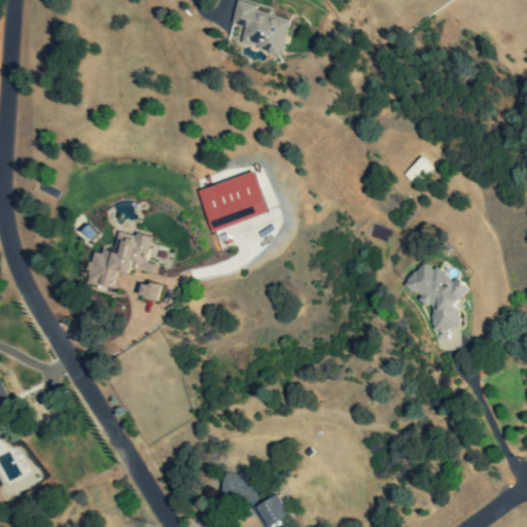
[(290,19),(255,9),(257,4),(238,0),(232,24),(243,26),(239,43),(281,54),(290,19)]
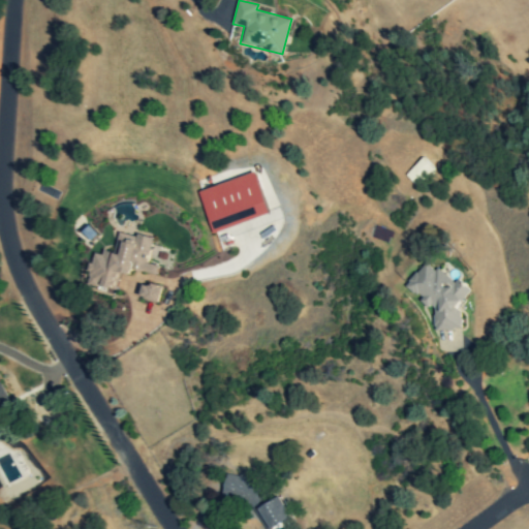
[(404,174),(414,185),(433,168),(423,157),(404,174)]
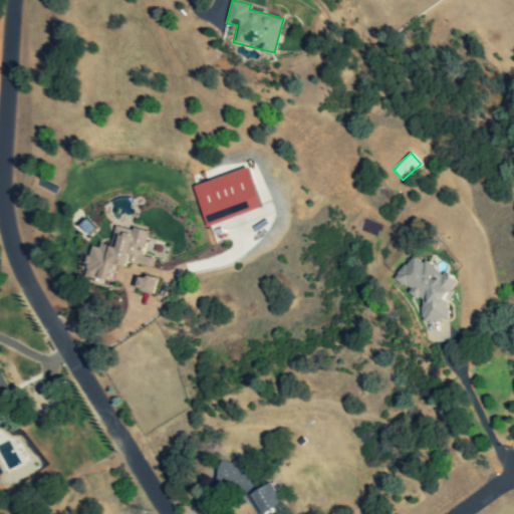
[(262,208),(250,167),(194,185),(207,226),(262,208)]
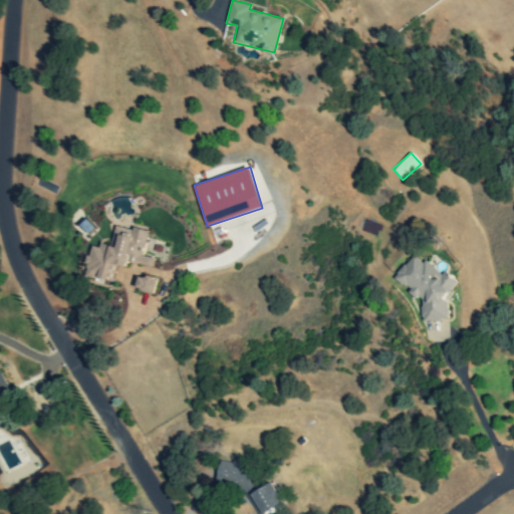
[(84,274),(113,280),(116,265),(126,267),(127,261),(152,266),(154,258),(144,255),(149,231),(115,225),(111,247),(91,243),(84,274)]
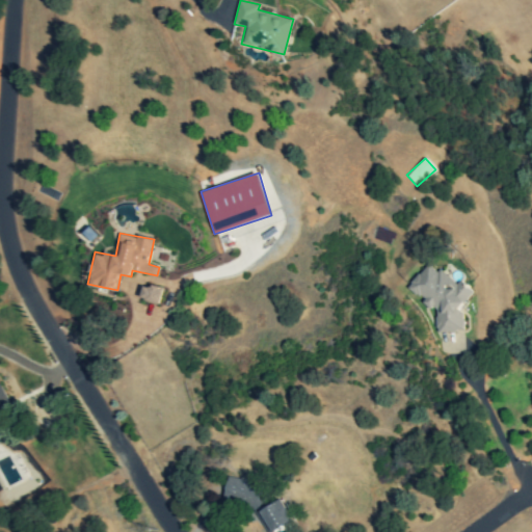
[(463,330),(461,306),(474,291),(466,285),(459,285),(442,270),(436,270),(428,263),(407,288),(418,296),(424,296),(425,309),(434,308),(436,331),(463,330)]
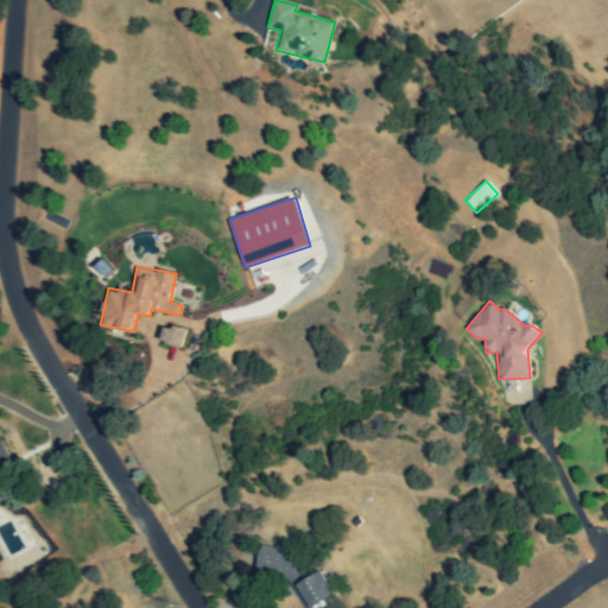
[(169,328),(165,342),(183,346),(187,331),(169,328)]
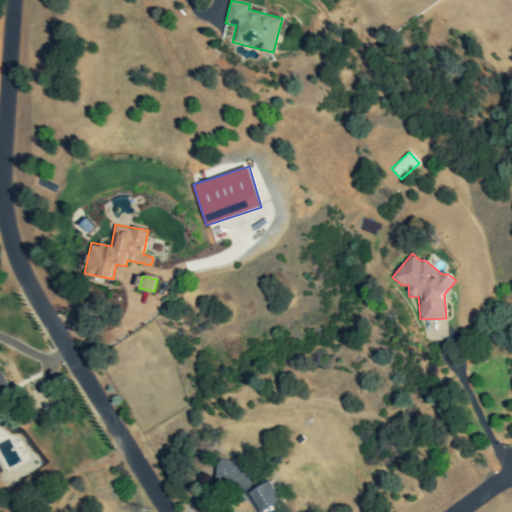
[(0,411),(3,410),(0,403),(0,393),(8,390),(0,371),(0,411)]
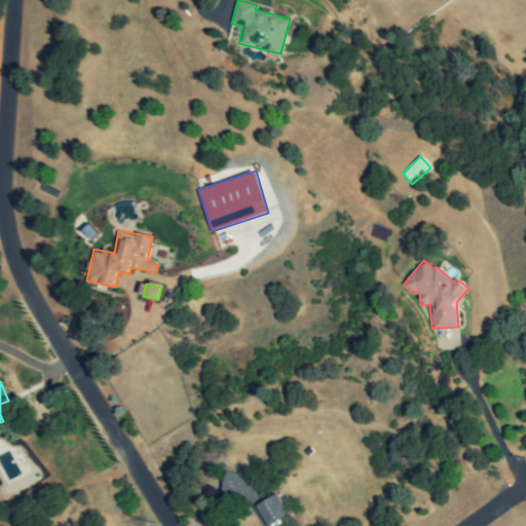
[(261,480),(226,471),(220,495),(255,503),(261,480)]
